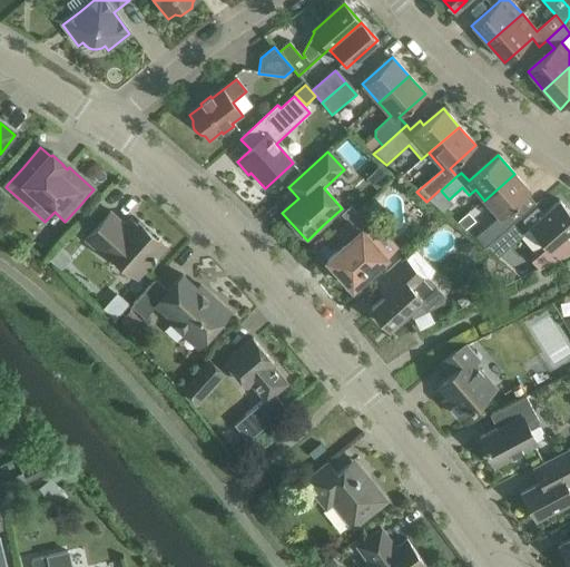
[(514,174),(484,201),(499,217),(475,237),(485,248),(495,240),(513,224),(504,215),(530,193),(514,174)]
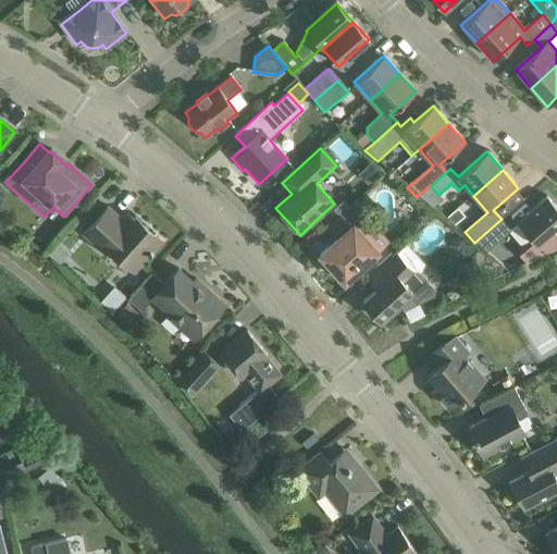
[(388,174),(380,185),(391,194),(399,183),(388,174)]
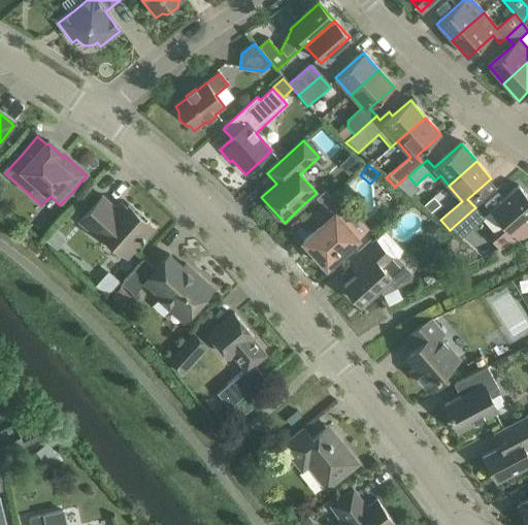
[(490,211),(494,217),(507,232),(527,215),(527,198),(519,187),(490,211)]
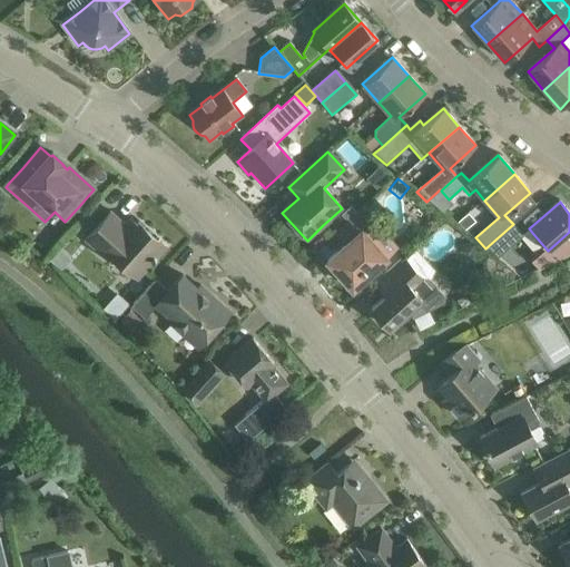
[(352,290),(369,275),(387,258),(371,241),(381,232),(362,211),(335,235),(344,245),(326,262),(352,290)]
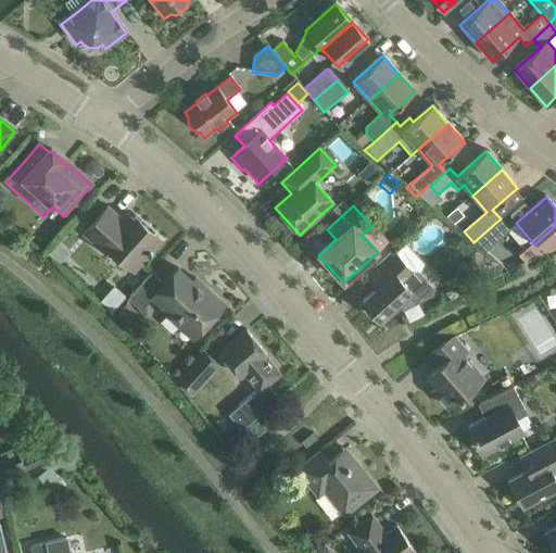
[(134,273),(148,258),(162,242),(136,217),(131,222),(129,220),(125,220),(123,222),(108,208),(93,224),(84,235),(104,253),(108,249),(134,273)]
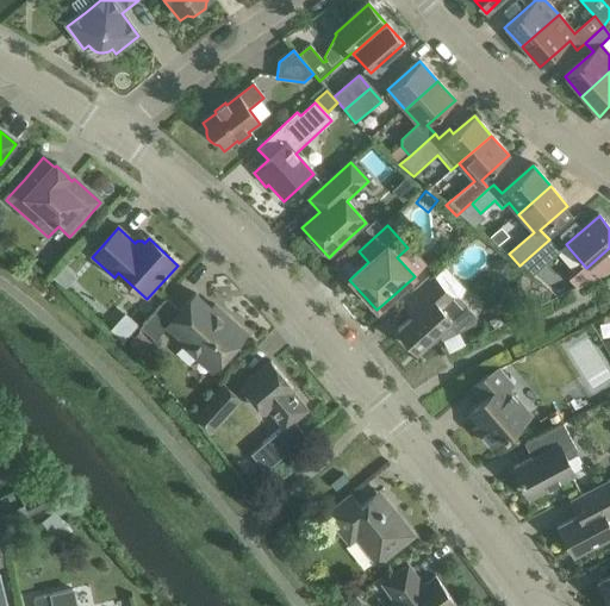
[(530,256),(520,266),(529,277),(540,268),(530,256)]
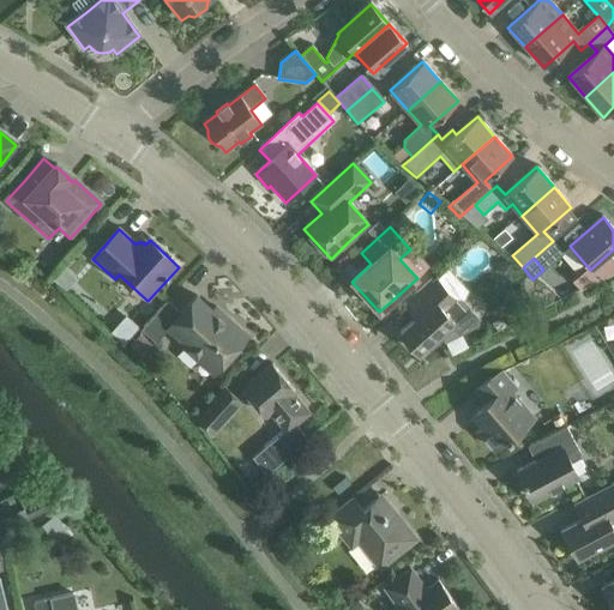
[(511,265),(499,266),(499,273),(504,278),(511,278),(511,265)]
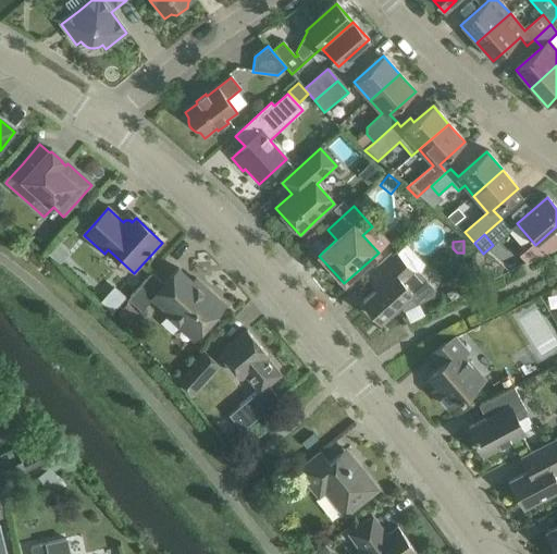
[(71,255),(59,243),(48,255),(60,267),(71,255)]
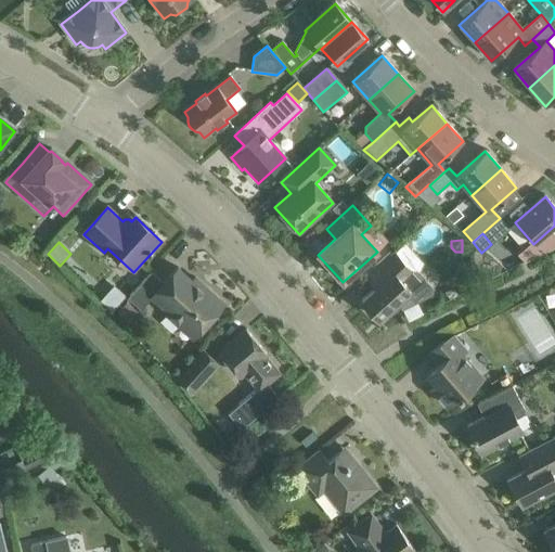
[(515,252),(524,262),(538,256),(526,242),(515,252)]
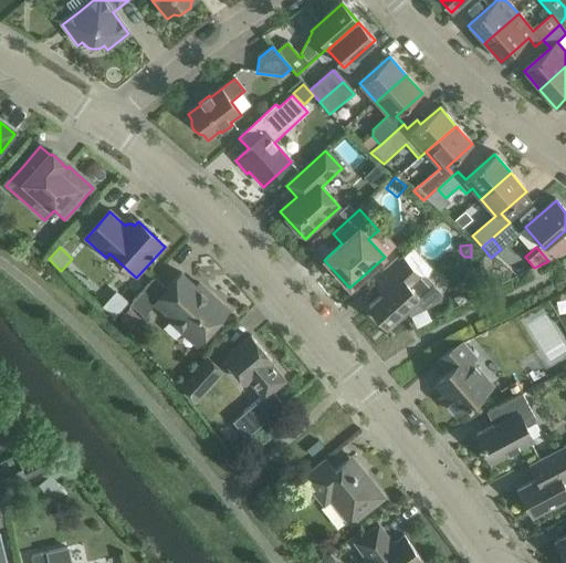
[(419,278),(404,261),(402,259),(381,278),(390,288),(368,308),(387,327),(405,312),(409,316),(441,300),(441,294),(427,278),(419,278)]
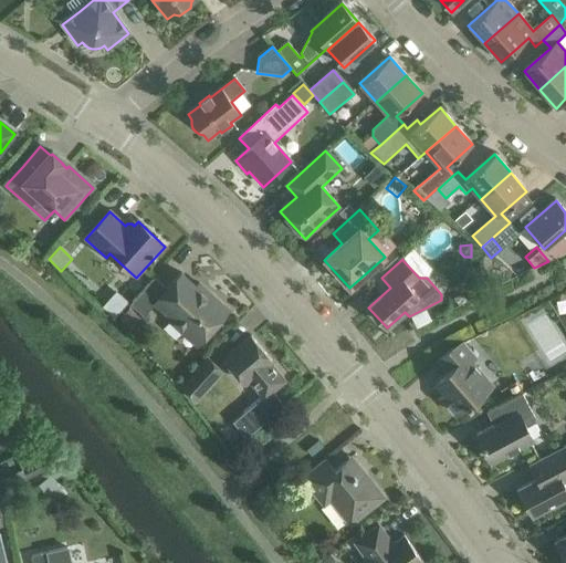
[(197,346),(213,329),(228,312),(209,294),(206,298),(180,274),(167,290),(154,279),(129,305),(144,318),(156,305),(173,320),(170,322),(197,346)]
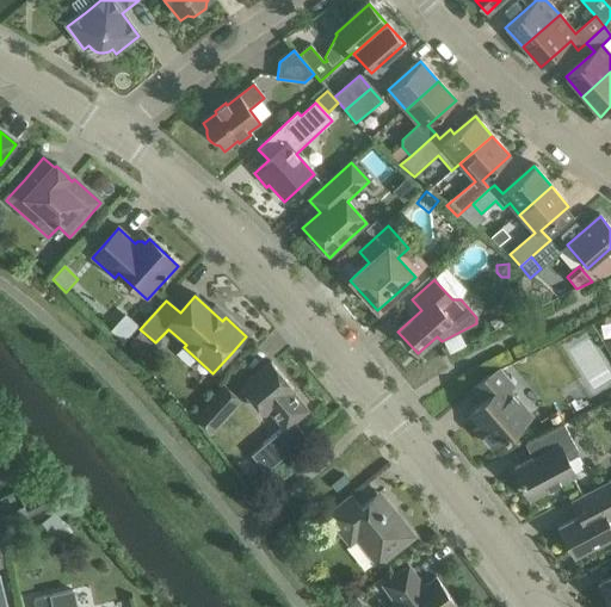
[(123,344),(139,327),(125,315),(110,332),(123,344)]
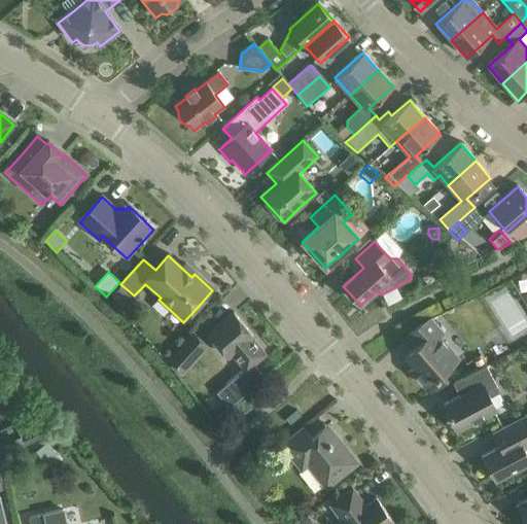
[(111,298),(121,307),(131,298),(120,287),(111,298)]
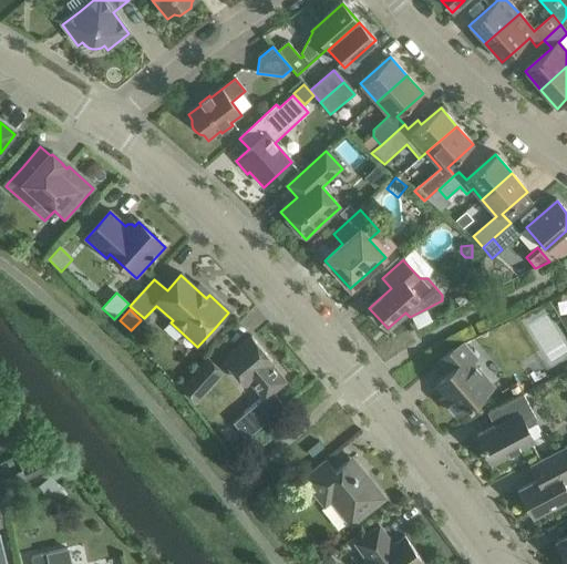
[(235,352),(224,360),(244,385),(249,380),(265,399),(234,424),(247,440),(249,439),(282,409),(284,408),(271,393),(285,382),(269,363),(271,361),(251,338),(235,352)]
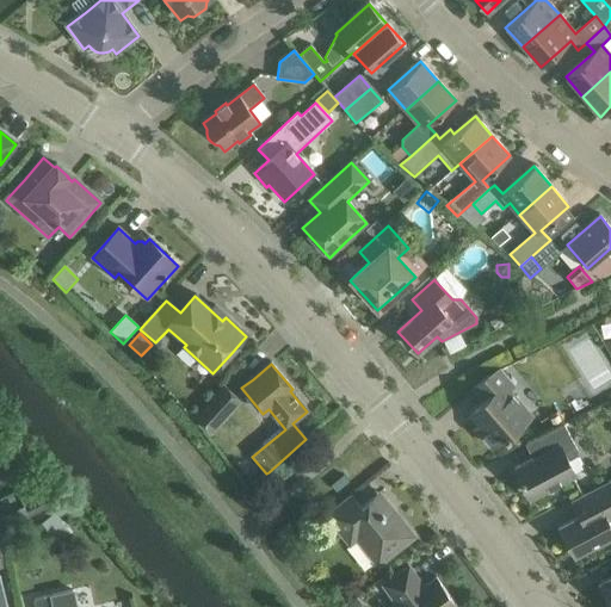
[(506,440),(510,438),(510,437),(528,421),(514,406),(518,402),(510,392),(514,388),(500,371),(486,377),(473,389),(483,402),(470,413),(480,423),(475,428),(492,448),(504,438),(506,440)]
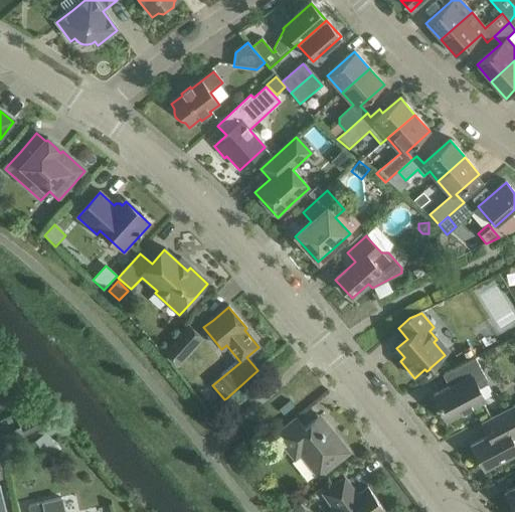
[(164,353),(177,365),(201,338),(189,327),(164,353)]
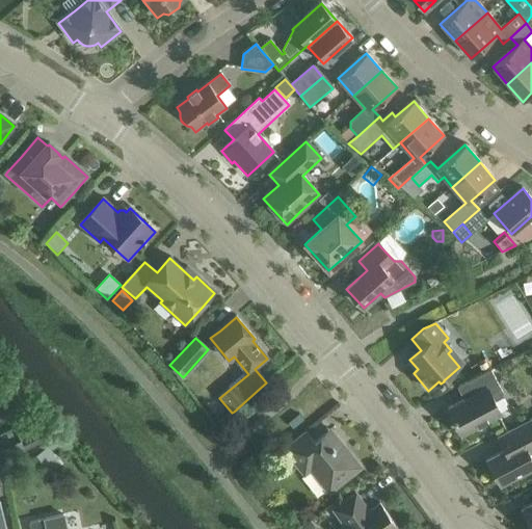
[(479,430),(488,425),(487,422),(501,415),(495,402),(502,398),(503,394),(490,371),(467,384),(473,396),(448,410),(454,423),(456,422),(463,434),(477,427),(479,430)]
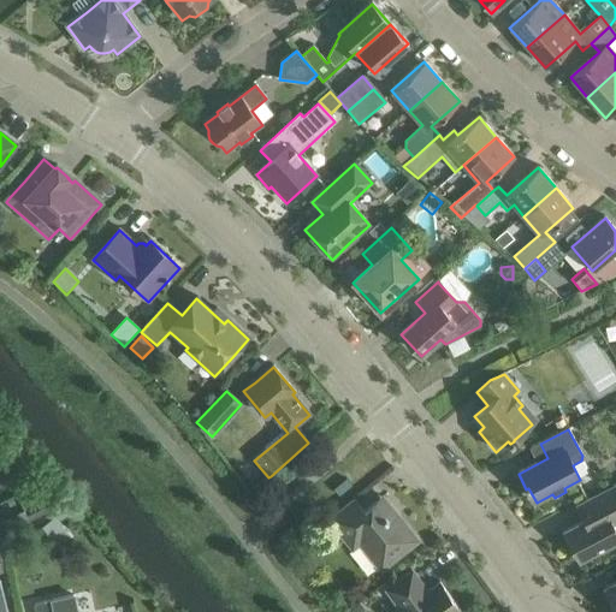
[(579,563),(598,553),(603,554),(612,550),(615,545),(615,544),(615,532),(614,527),(615,524),(615,491),(614,487),(605,492),(584,503),(592,518),(563,533),(579,563)]
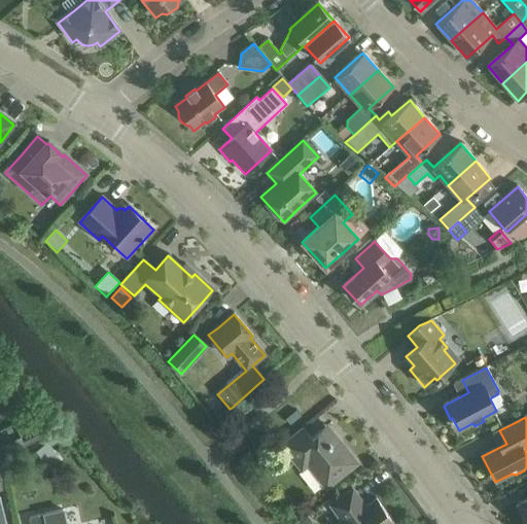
[(323,491),(339,479),(355,466),(345,454),(348,452),(335,435),(331,438),(324,429),(311,440),(303,429),(282,447),(302,470),(305,468),(323,491)]
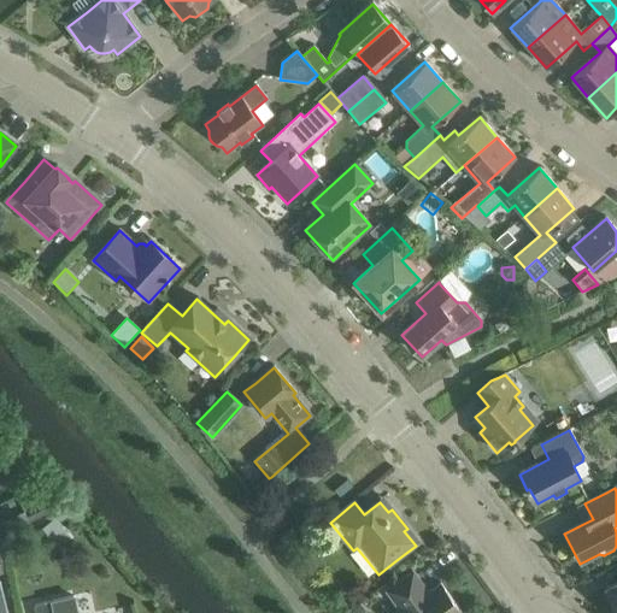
[(56,518),(31,535),(43,552),(68,535),(56,518)]
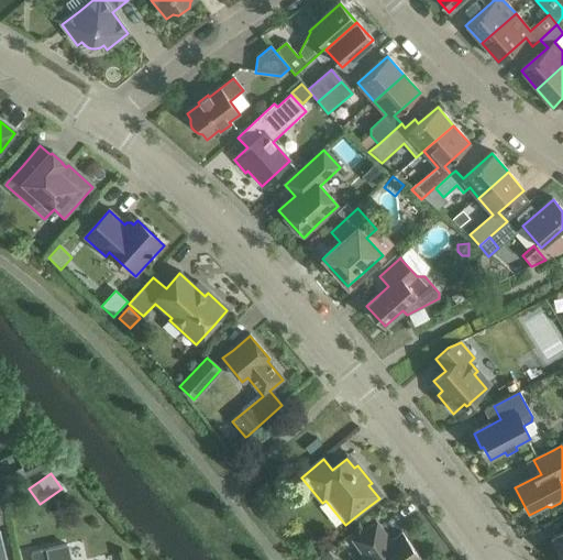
[(420,559),(401,535),(388,545),(384,538),(386,537),(376,524),(353,541),(366,559),(420,559)]
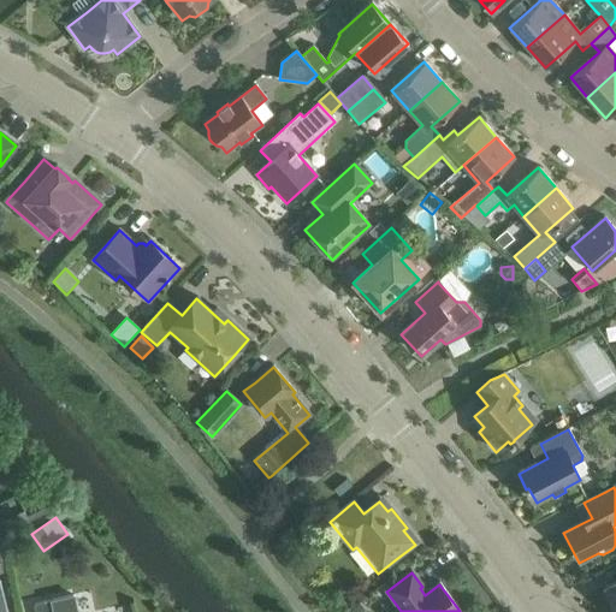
[(615,611),(615,583),(604,590),(614,611),(615,611)]
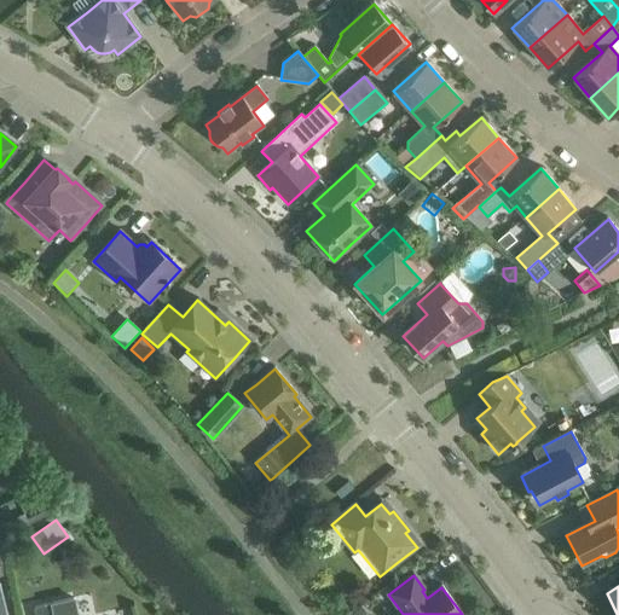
[(76,614),(74,601),(34,609),(35,614),(76,614)]
